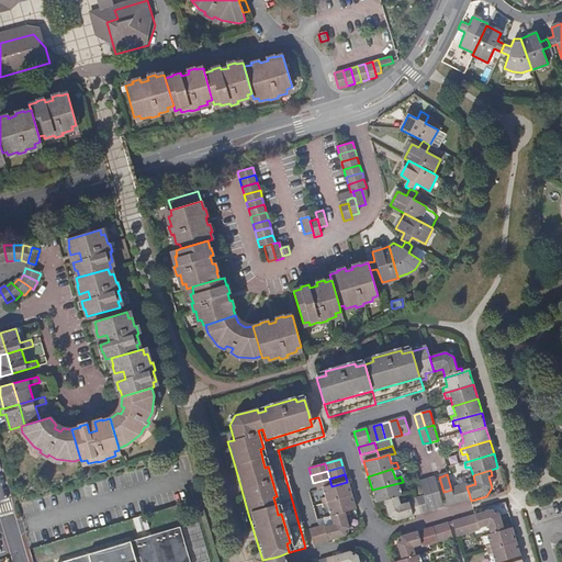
[(322,489),(332,486),(329,479),(313,483),(315,491),(322,489)]
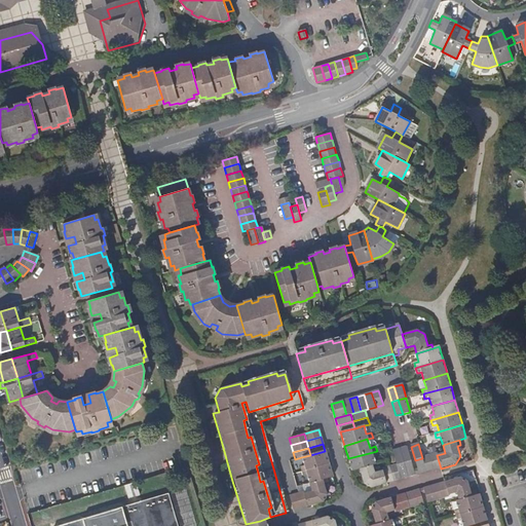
[(406,448),(399,449),(403,463),(410,461),(406,448)]
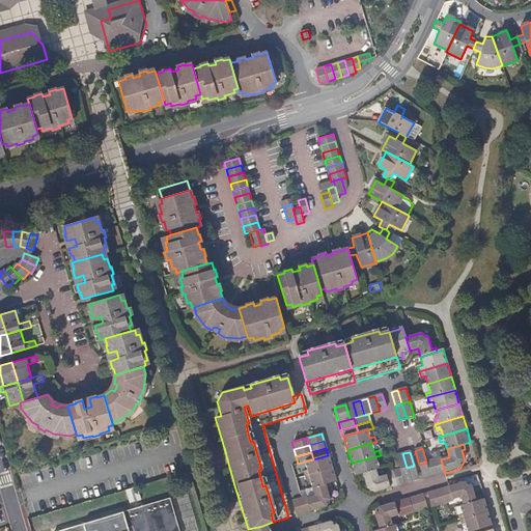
[(407,468),(402,453),(396,455),(400,470),(407,468)]
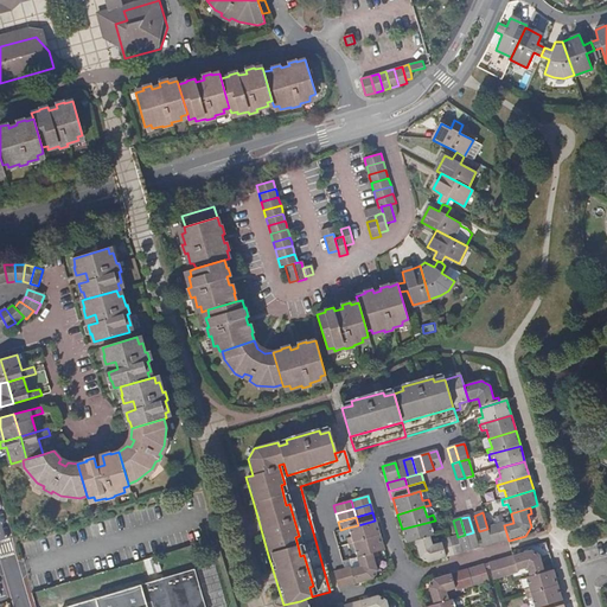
[(346,540),(347,544),(378,536),(375,521),(358,525),(347,528),(351,538),(346,540)]
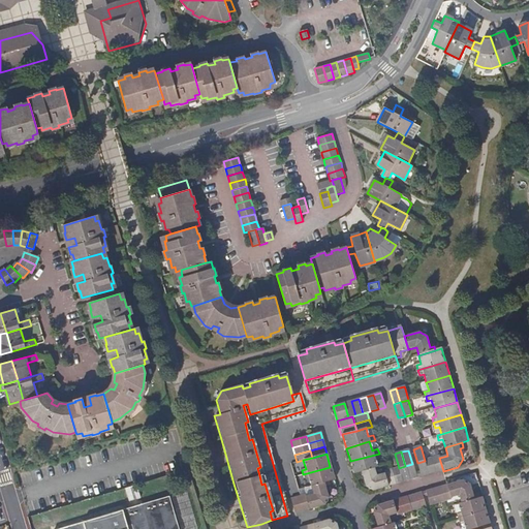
[(380,458),(379,454),(350,461),(353,474),(358,473),(374,469),(377,468),(374,460),(380,458)]
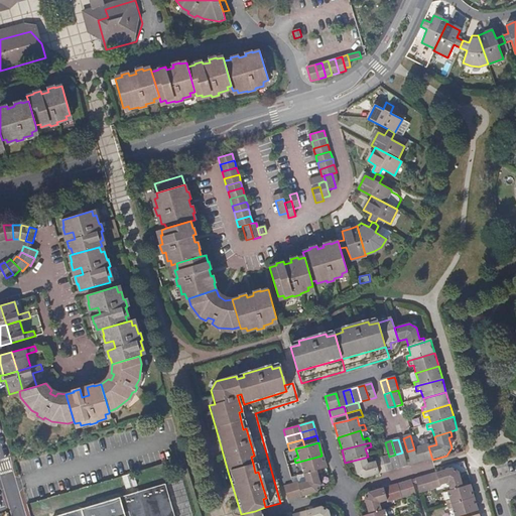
[(420,447),(425,462),(432,460),(428,446),(428,445),(420,447)]
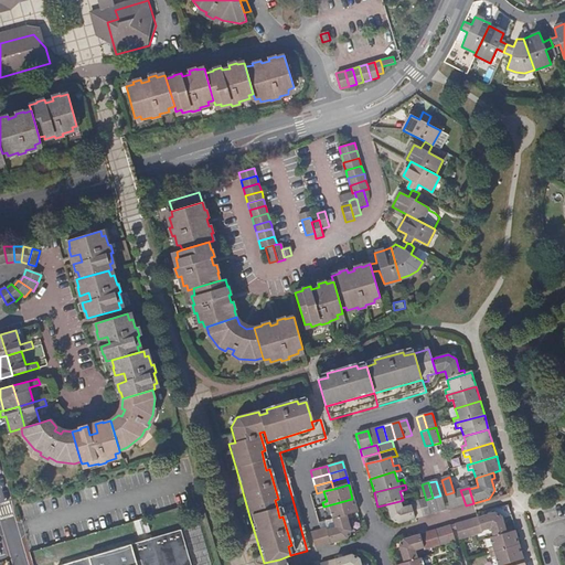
[(460,490),(454,492),(458,508),(466,505),(460,490)]
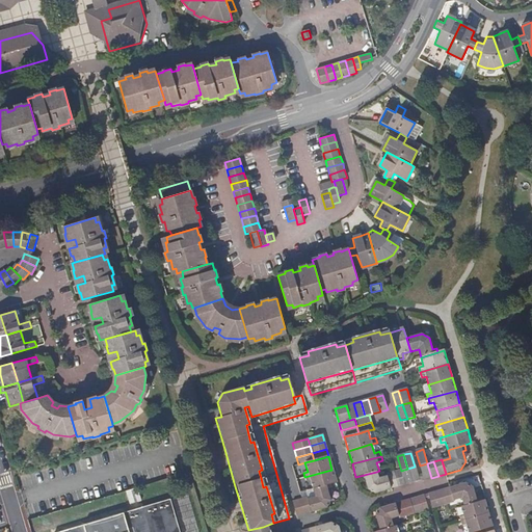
[(431,478),(427,463),(420,466),(424,480),(431,478)]
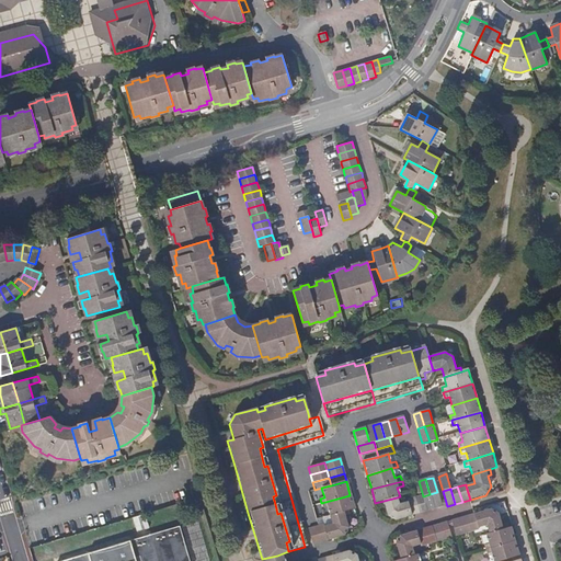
[(430,494),(435,510),(442,507),(437,492),(430,494)]
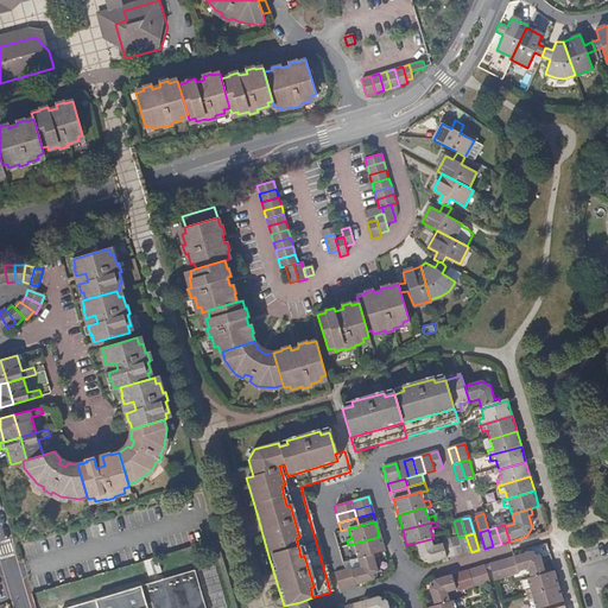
[(466,536),(458,538),(463,555),(472,552),(466,536)]
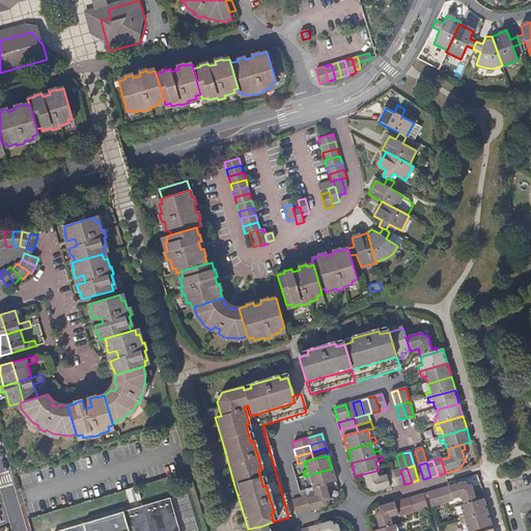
[(309,480),(312,488),(329,483),(335,482),(331,469),(304,476),(305,481),(309,480)]
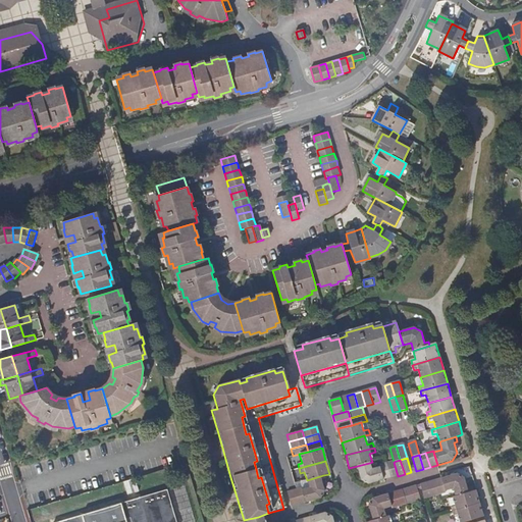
[(387,463),(392,478),(398,476),(394,462),(387,463)]
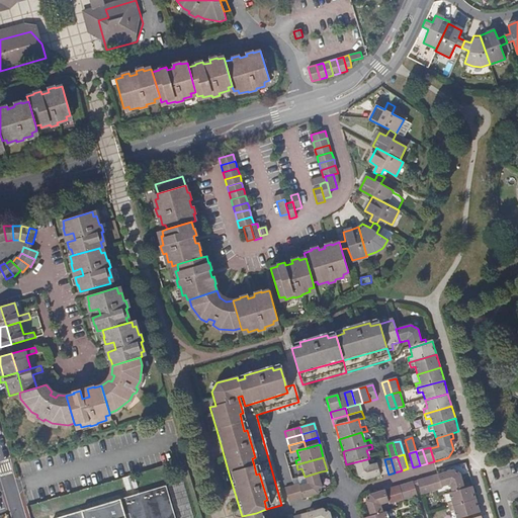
[(368,466),(366,459),(350,463),(351,467),(354,466),(357,477),(364,481),(380,477),(376,463),(368,466)]
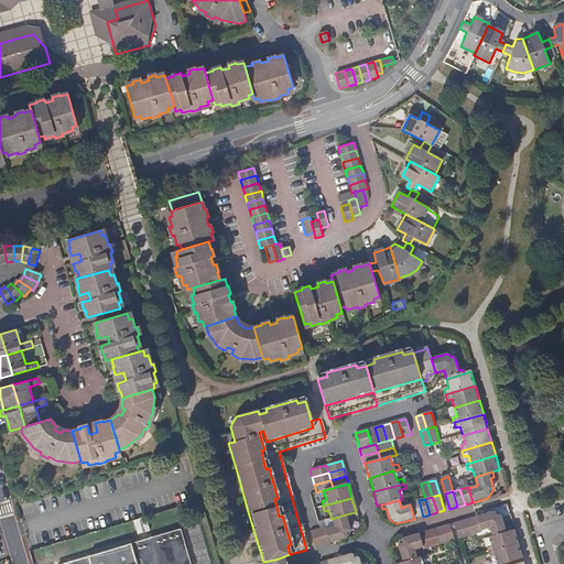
[(410,503),(410,505),(414,519),(423,517),(419,500),(410,503)]
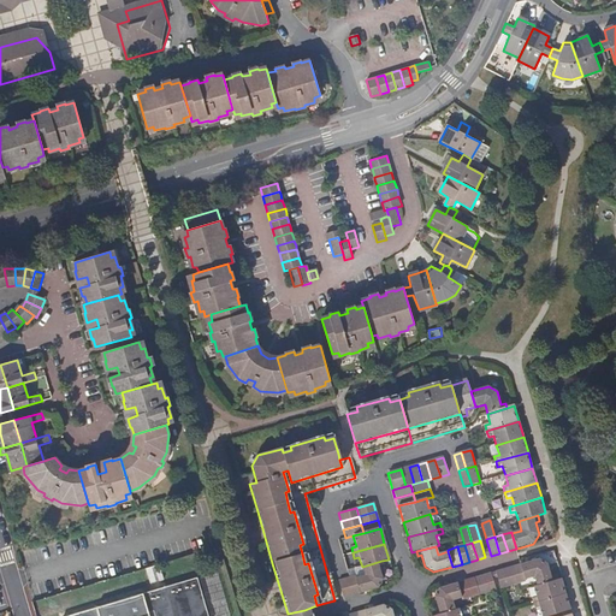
[(521,566),(526,580),(535,578),(538,586),(557,581),(556,576),(552,578),(549,566),(540,560),(521,566)]
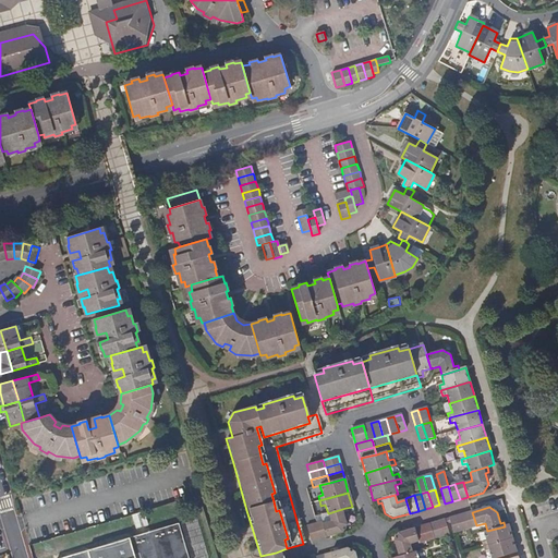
[(322,523),(326,537),(342,533),(347,525),(342,514),(347,512),(346,508),(328,513),(330,521),(322,523)]
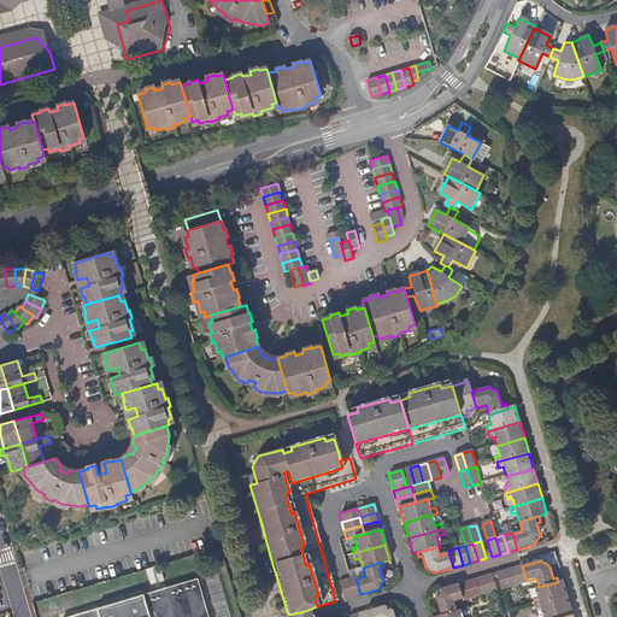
[(165,583),(160,564),(147,568),(153,587),(165,583)]
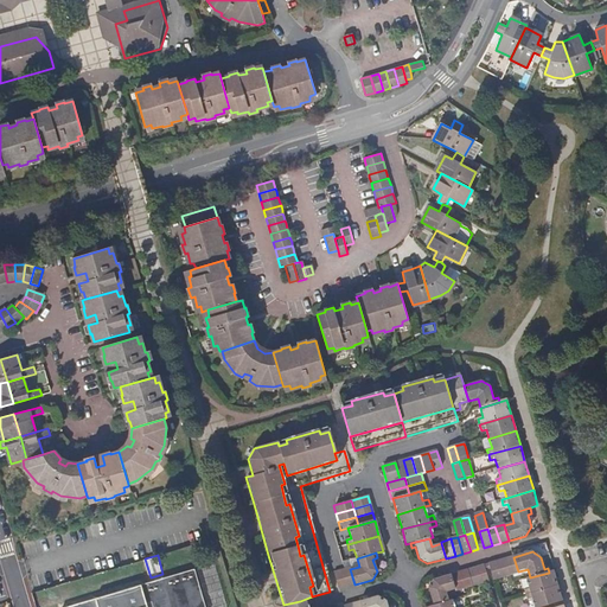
[(513,557),(505,560),(510,576),(518,574),(518,572),(513,557)]
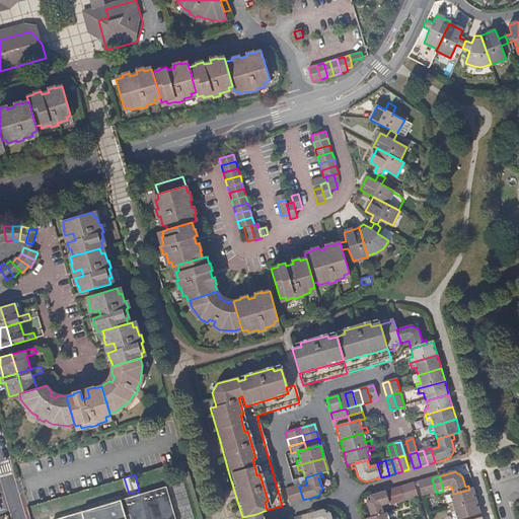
[(425,480),(429,495),(436,493),(432,478),(425,480)]
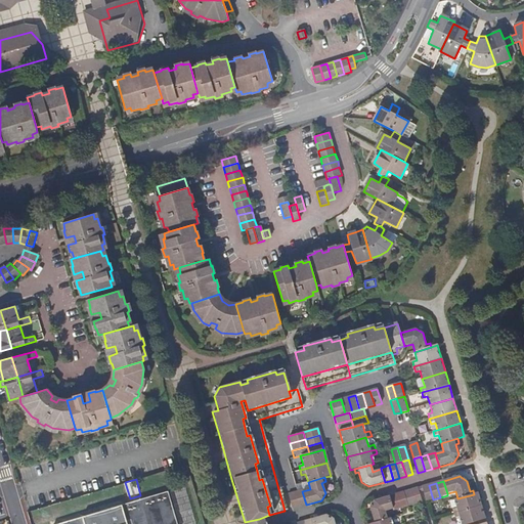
[(426,501),(433,499),(429,485),(422,487),(426,501)]
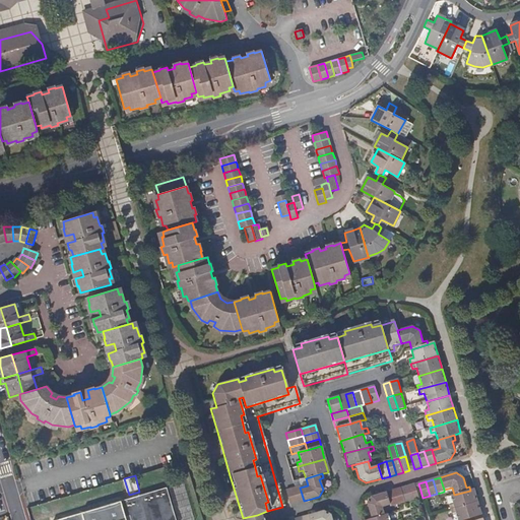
[(407,486),(411,501),(419,499),(414,484),(407,486)]
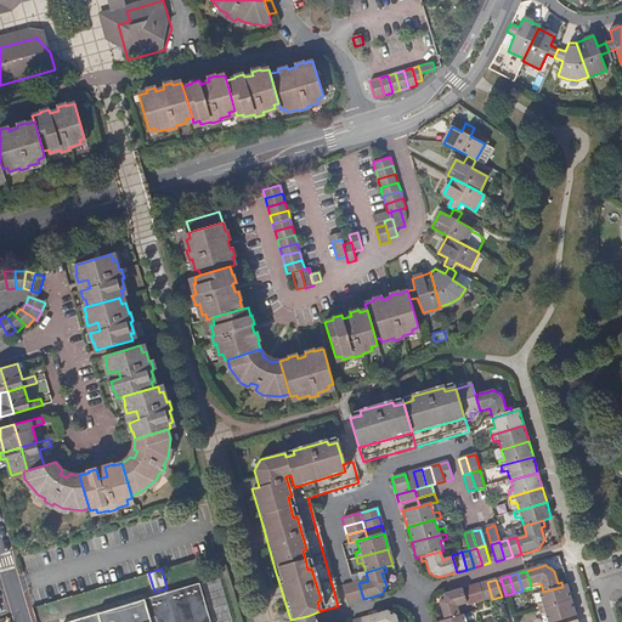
[(363,599),(358,583),(357,582),(351,584),(350,584),(355,601),(363,599)]
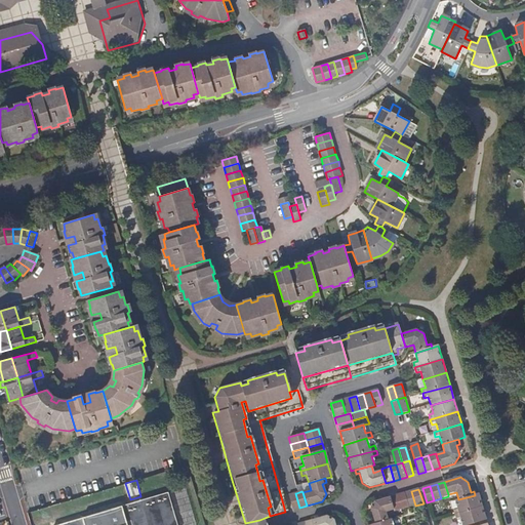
[(404,493),(409,508),(415,506),(411,491),(404,493)]
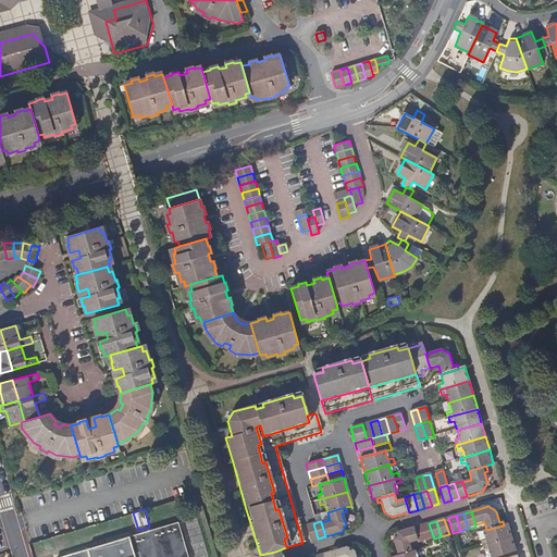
[(189,556),(180,523),(62,556),(189,556)]
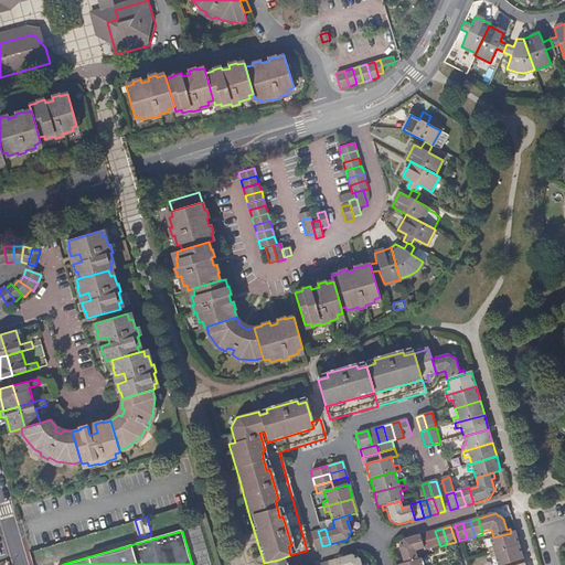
[(315,548),(322,546),(318,531),(310,533),(315,548)]
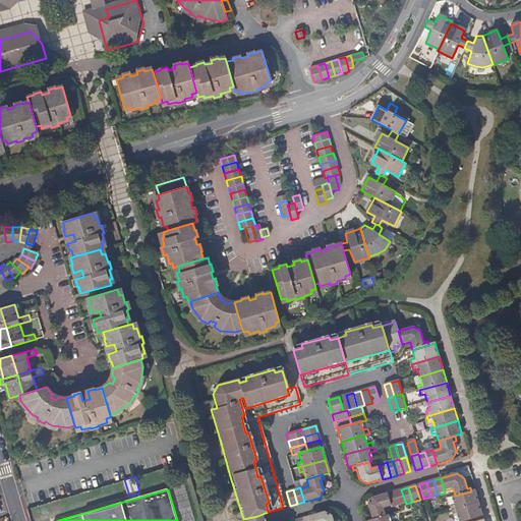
[(394,491),(398,506),(406,504),(401,489),(394,491)]
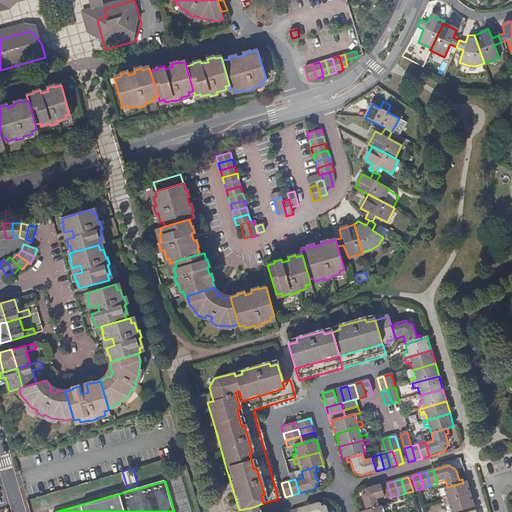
[(444,502),(469,495),(465,482),(463,483),(447,487),(445,488),(447,496),(443,498),(444,502)]
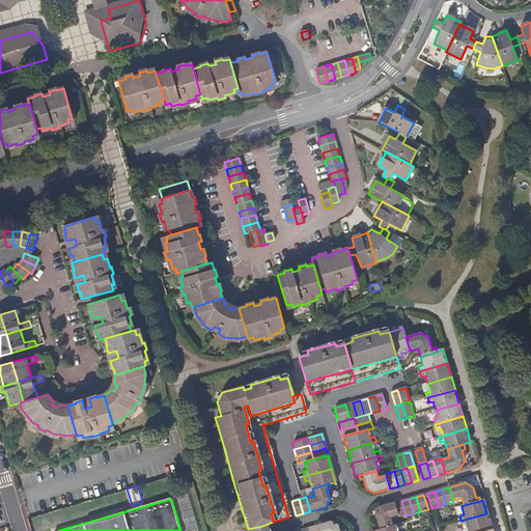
[(401,501),(395,503),(398,515),(399,516),(406,515),(401,501)]
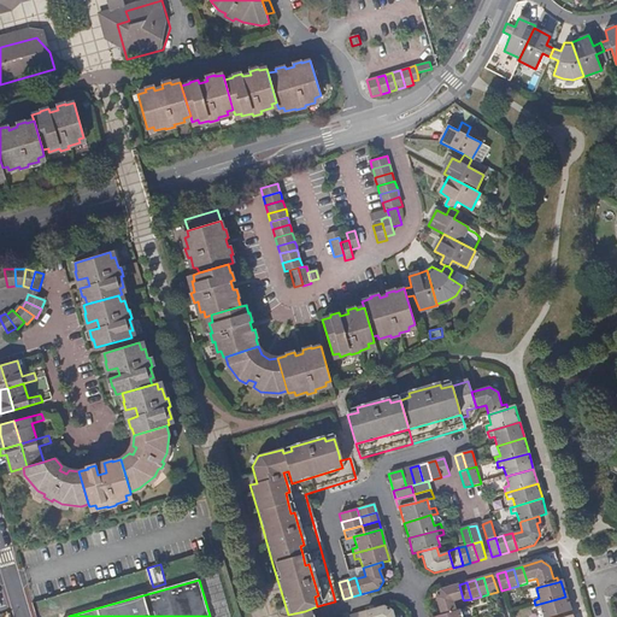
[(453,601),(463,599),(459,585),(439,589),(435,598),(439,611),(434,612),(435,616),(456,611),(453,601)]
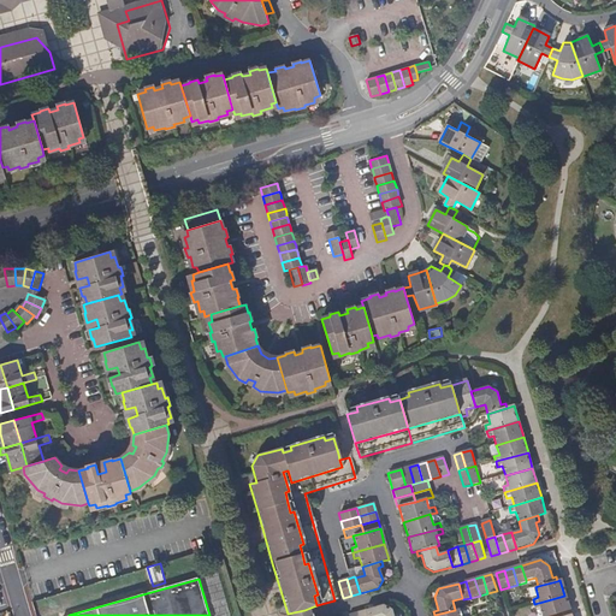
[(551,615),(568,611),(564,596),(534,604),(535,609),(540,608),(542,615),(551,615)]
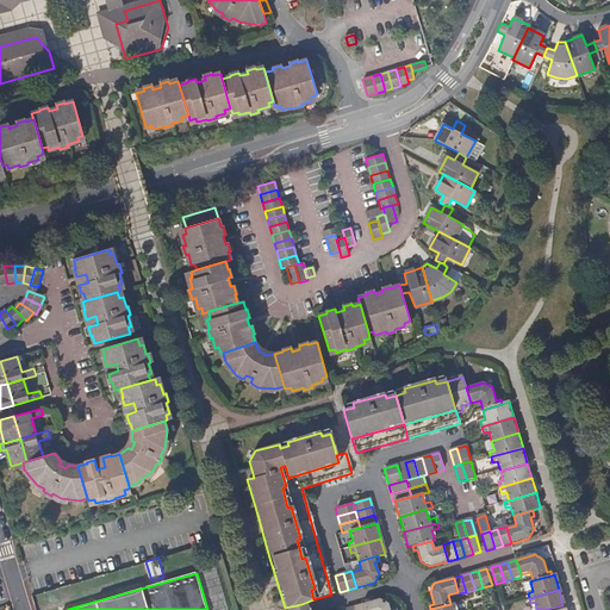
[(379,599),(361,605),(362,609),(388,609),(387,604),(379,599)]
